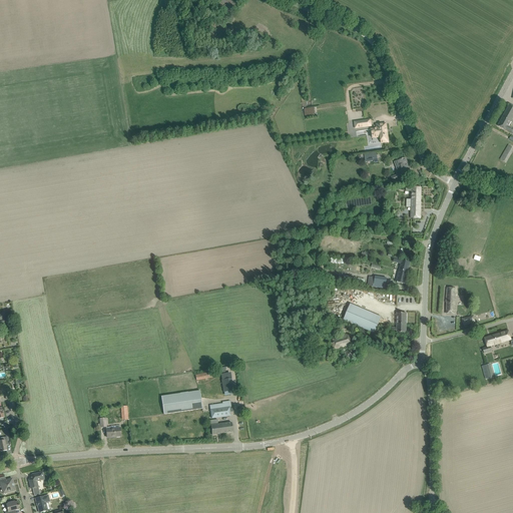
[(219,0),(218,3),(223,7),(230,12),(235,4),(228,0),(219,0)]
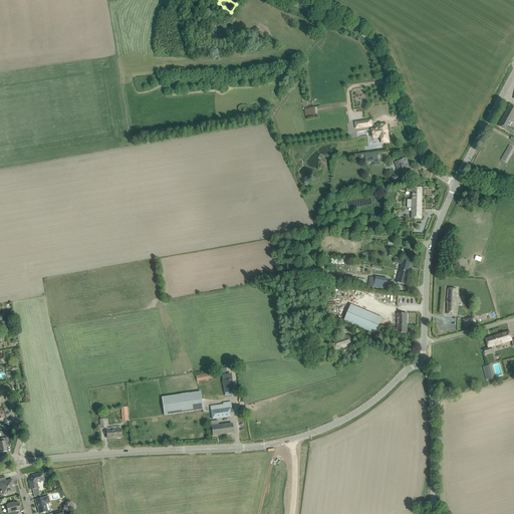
[(513,105),(511,104),(501,122),(506,125),(505,125),(508,127),(509,126),(512,121),(513,122),(513,119),(513,105)]
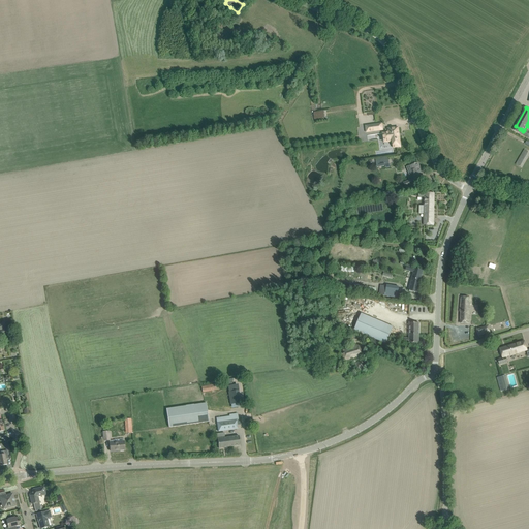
[(367,132),(370,132),(382,130),(381,124),(366,126),(367,132)]
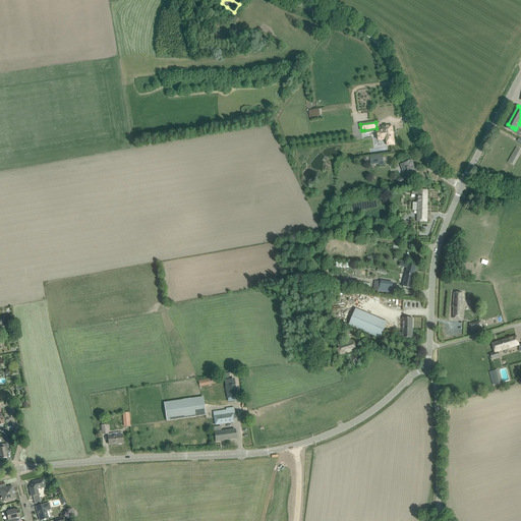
[(513,127),(508,124),(506,128),(520,136),(520,134),(520,130),(516,128),(515,129),(512,127),(513,127)]
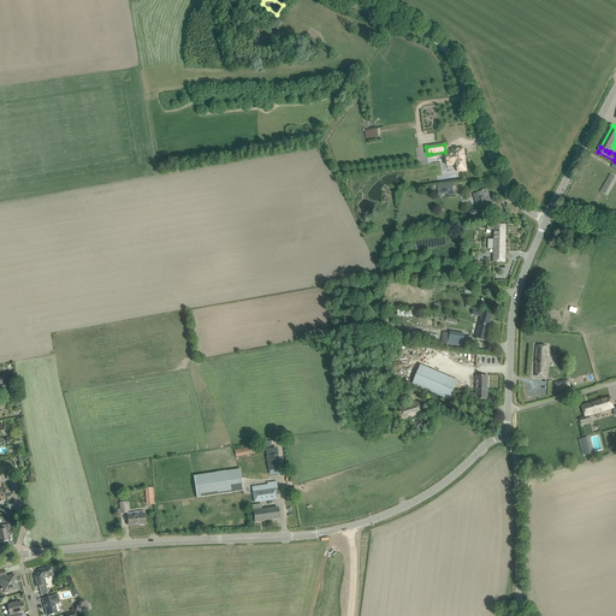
[(448,166),(454,165),(457,165),(457,172),(467,171),(465,159),(463,155),(465,155),(463,149),(456,149),(451,150),(452,154),(445,155),(448,166)]
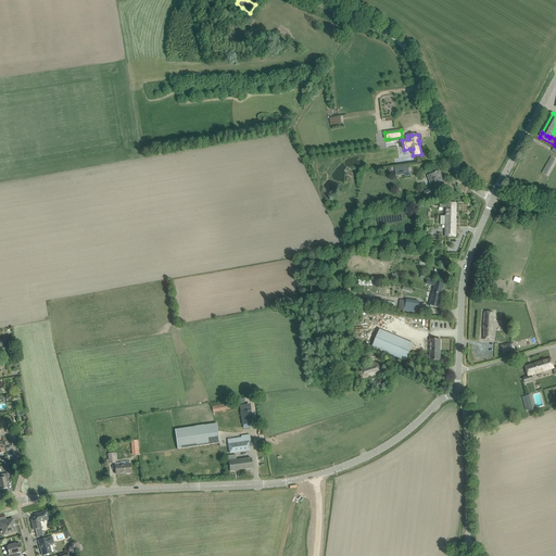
[(555,162),(555,160),(552,158),(542,174),(548,177),(555,162)]
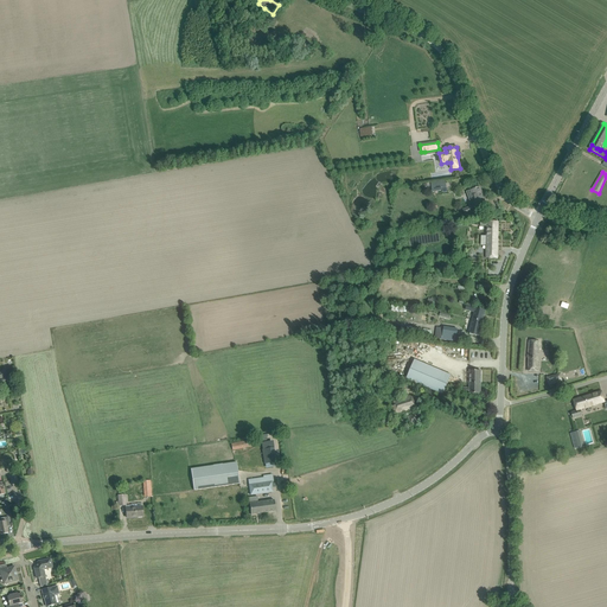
[(440,189),(443,189),(442,181),(432,184),(433,192),(440,191),(440,189)]
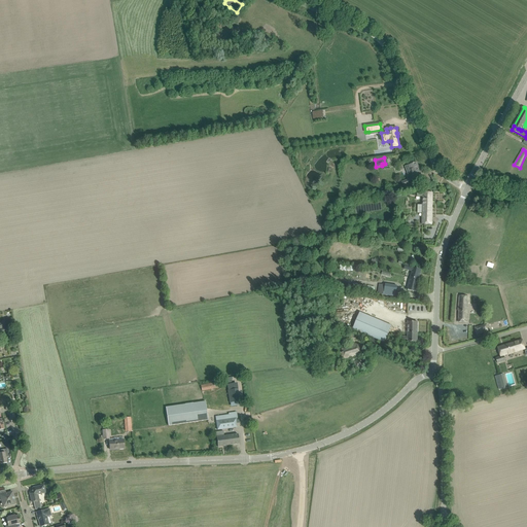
[(414,178),(421,176),(418,167),(417,163),(414,164),(414,163),(413,164),(405,167),(408,175),(412,174),(414,178)]
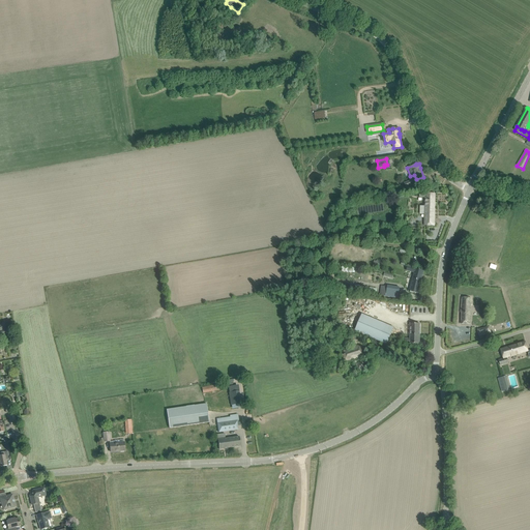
[(434,227),(435,194),(419,194),(419,196),(425,197),(424,227),(434,227)]
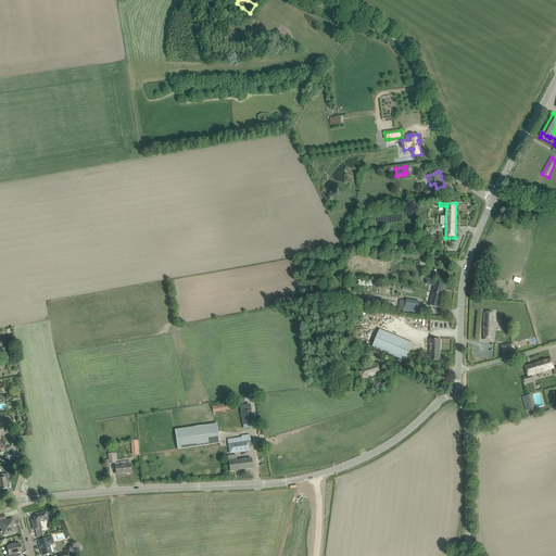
[(432,293),(442,295),(444,285),(428,280),(427,283),(434,286),(432,293)]
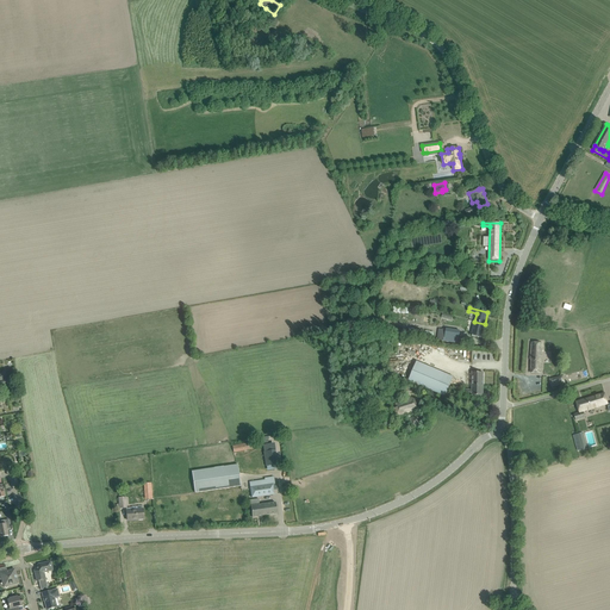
[(471,335),(481,338),(485,324),(474,322),(471,335)]
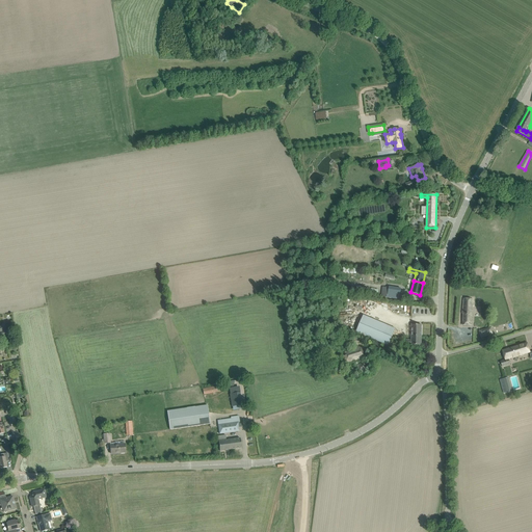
[(381,287),(380,297),(399,300),(400,289),(388,287),(388,288),(381,287)]
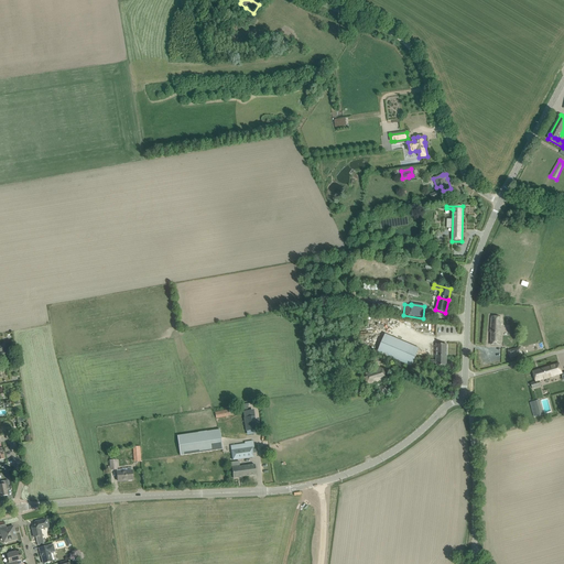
[(501,317),(491,316),(490,333),(490,345),(500,345),(501,317)]
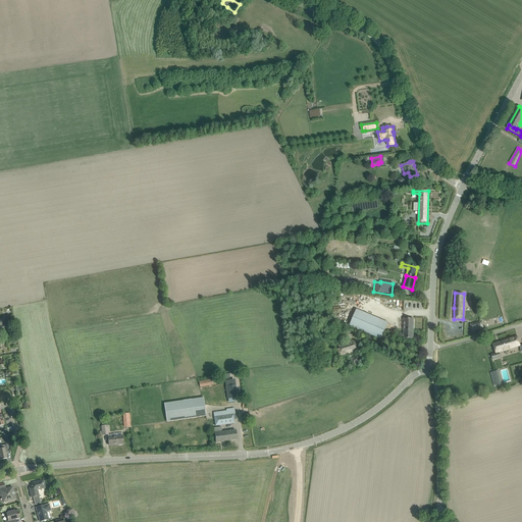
[(379,319),(372,336),(381,340),(388,323),(379,319)]
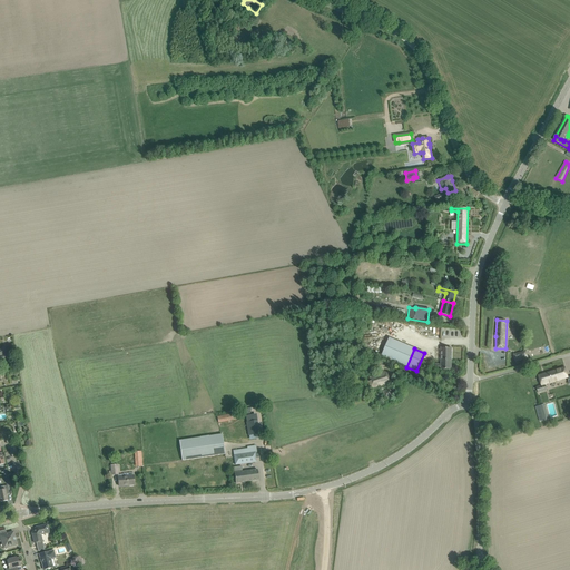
[(441,349),(441,361),(451,361),(451,349),(441,349)]
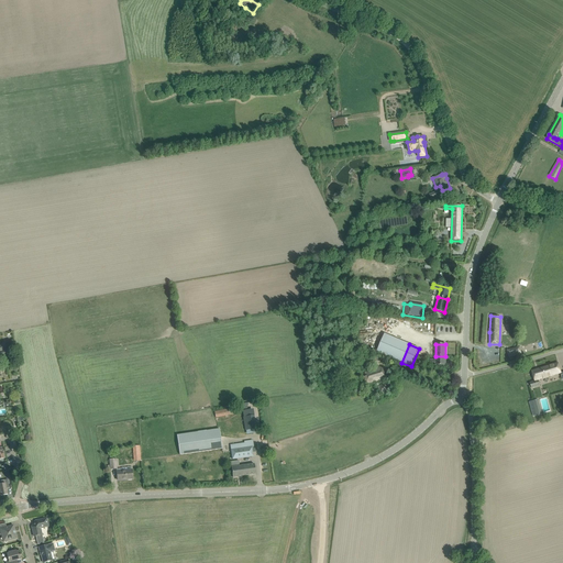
[(519,346),(507,350),(509,357),(521,354),(519,346)]
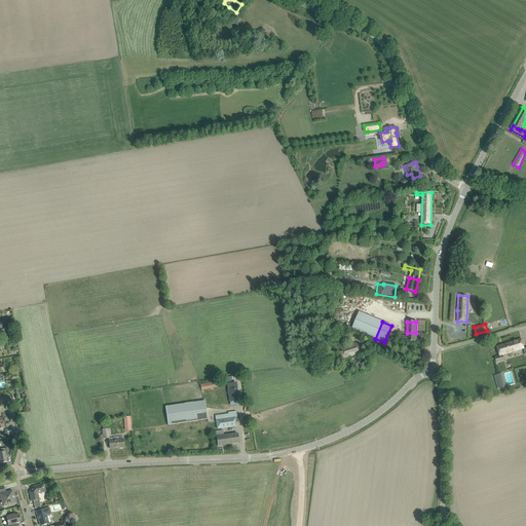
[(416,341),(416,333),(407,333),(407,336),(402,336),(402,341),(407,341),(416,341)]
